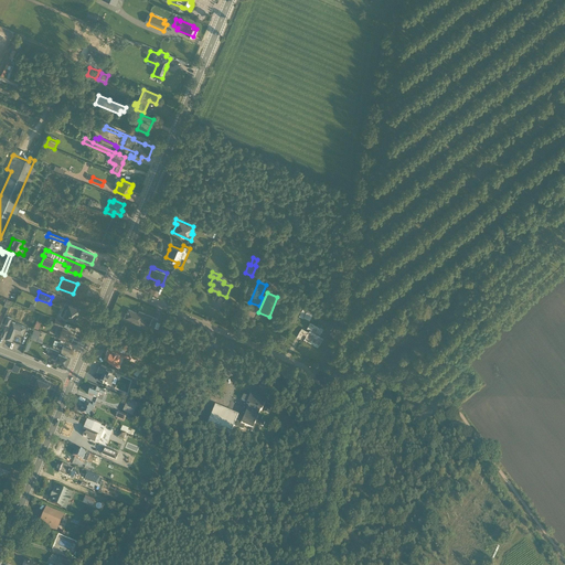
[(64,304),(60,316),(74,321),(75,317),(76,318),(77,315),(76,313),(78,309),(67,305),(67,306),(64,304)]
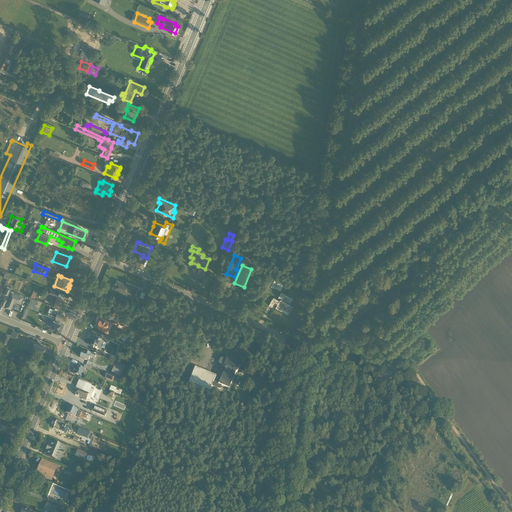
[(278,280),(274,278),(270,286),(274,287),(275,287),(280,289),(283,283),(278,280)]
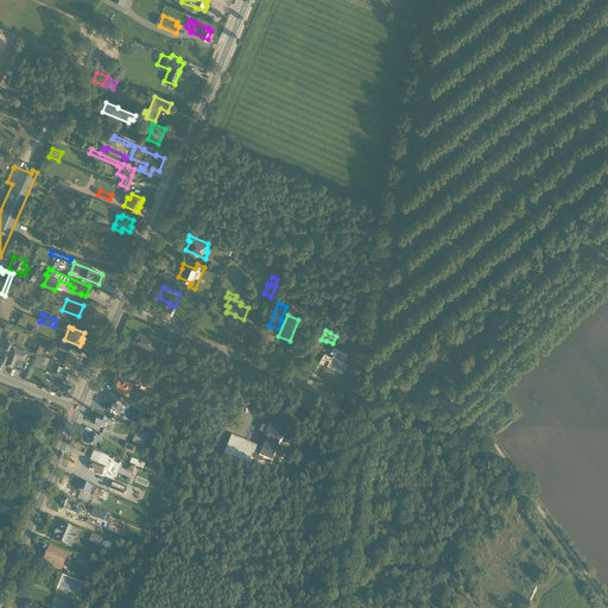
[(146,336),(138,333),(135,337),(133,342),(141,346),(141,347),(150,350),(154,337),(149,335),(147,337),(146,337),(146,336)]
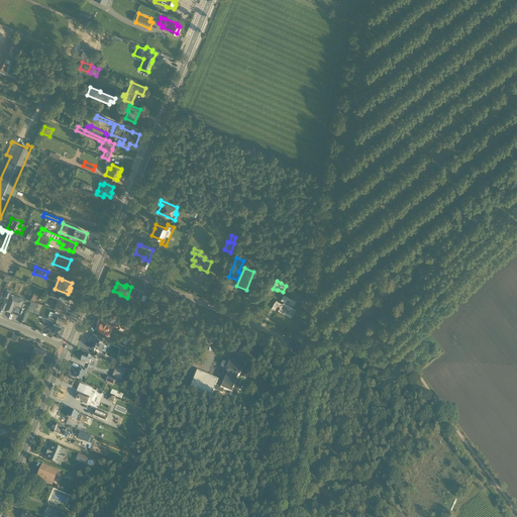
[(1,297),(0,299),(3,301),(0,309),(10,313),(13,305),(20,307),(23,300),(9,294),(10,292),(6,290),(3,297),(1,297)]
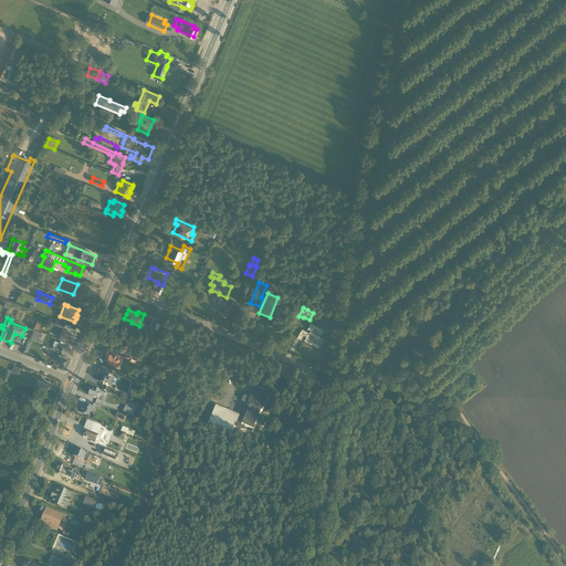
[(64,324),(53,318),(52,323),(54,324),(53,325),(58,326),(56,328),(55,331),(54,334),(58,335),(56,337),(65,341),(69,331),(63,328),(64,324)]
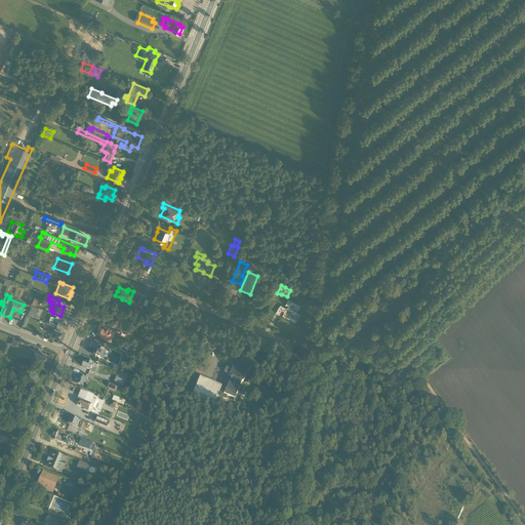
[(280,305),(275,313),(279,315),(281,310),(284,312),(282,315),(293,321),(295,316),(296,317),(298,313),(292,310),(295,303),(287,298),(285,304),(287,306),(286,308),(280,305)]
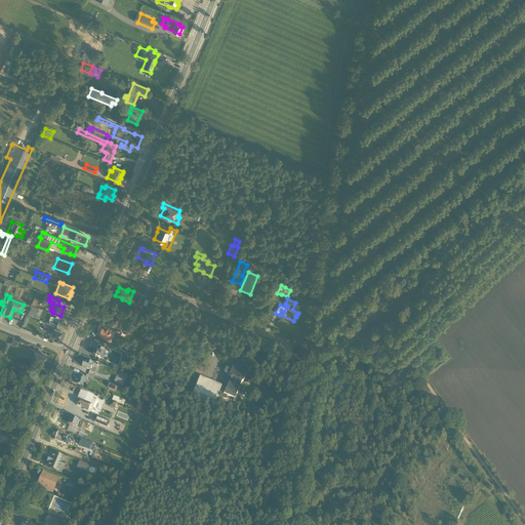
[(38,308),(31,306),(28,315),(38,319),(39,315),(36,314),(38,308)]
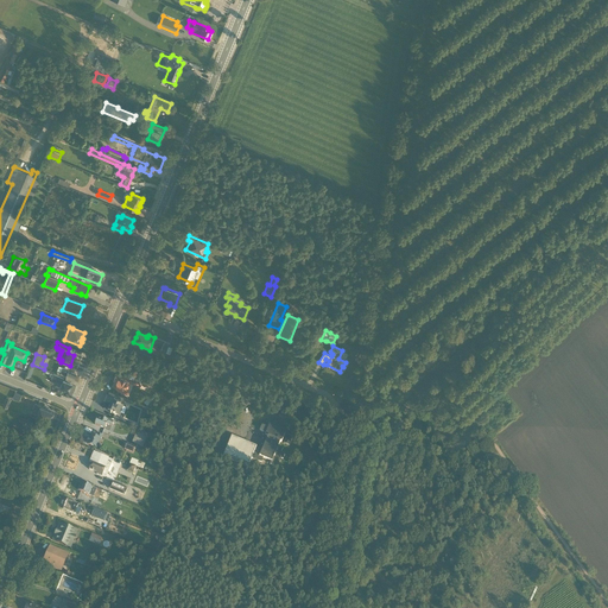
[(58,366),(56,372),(57,372),(56,374),(59,375),(74,380),(76,374),(68,372),(68,371),(58,366)]
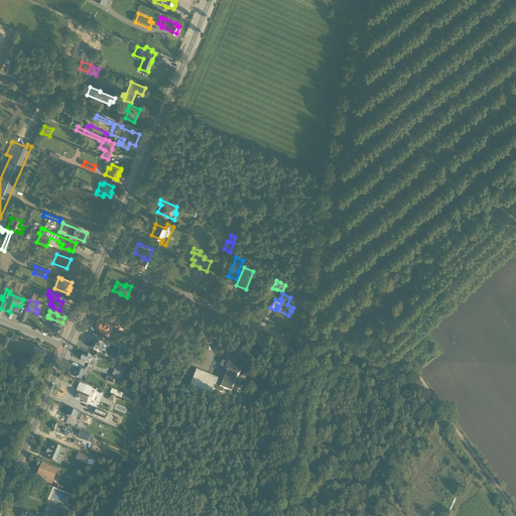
[(44,318),(40,316),(39,318),(41,319),(40,321),(43,323),(41,326),(58,333),(61,327),(60,327),(61,324),(45,316),(44,318)]
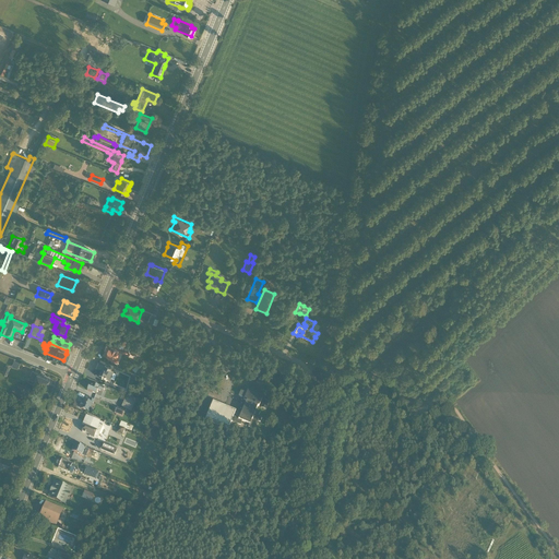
[(104,356),(108,358),(107,358),(108,359),(108,360),(115,363),(116,363),(117,363),(118,363),(118,361),(118,360),(117,359),(115,358),(116,357),(117,357),(118,357),(118,356),(118,355),(118,354),(117,354),(118,352),(129,356),(130,354),(135,356),(137,352),(125,346),(123,351),(107,343),(104,352),(105,352),(104,356)]
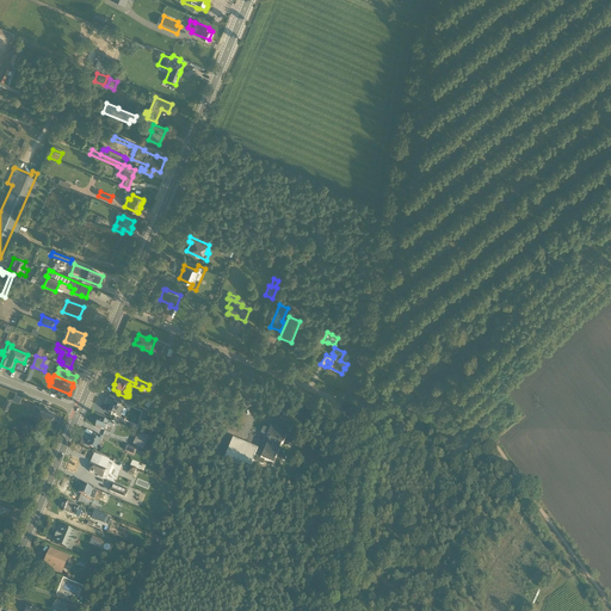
[(107,396),(106,396),(104,403),(110,406),(109,411),(112,413),(111,415),(119,419),(124,408),(124,406),(121,405),(122,402),(118,401),(119,397),(109,394),(107,396)]
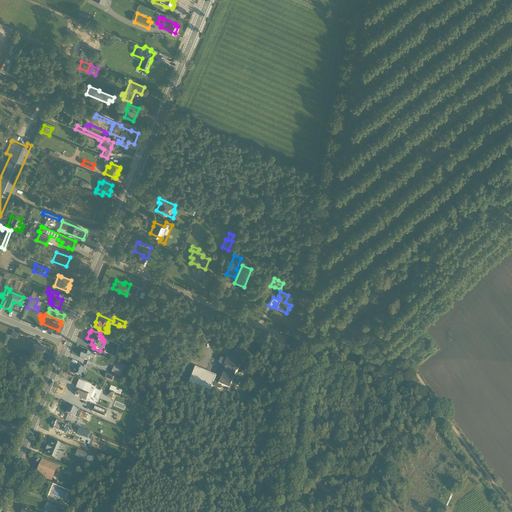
[(29,341),(25,351),(30,353),(31,352),(37,355),(38,353),(42,354),(45,348),(34,344),(34,343),(29,341)]
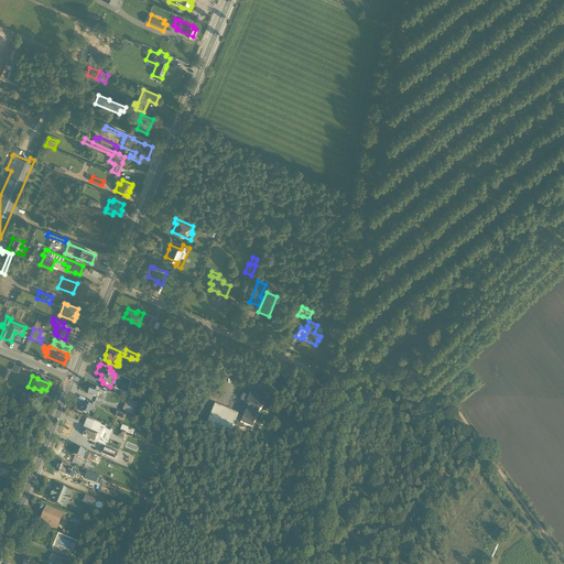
[(89,390),(88,394),(97,398),(98,393),(104,396),(105,392),(97,388),(96,390),(91,388),(90,390),(89,390)]
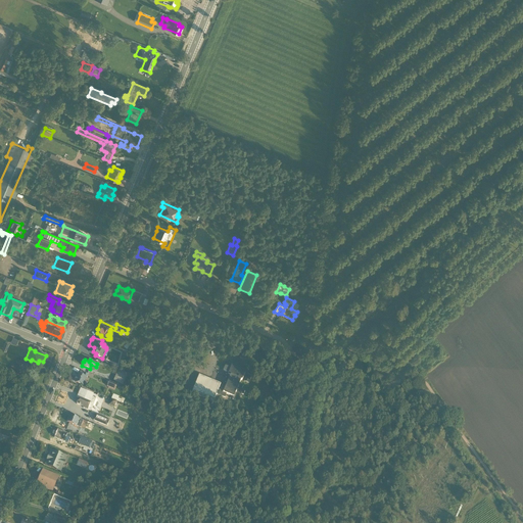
[(25,376),(29,366),(17,361),(15,366),(12,365),(9,371),(20,376),(21,374),(25,376)]
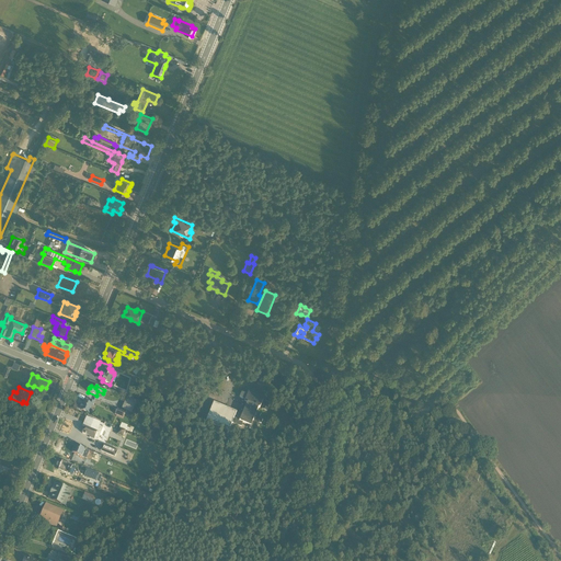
[(259,409),(260,409),(263,400),(249,393),(250,391),(245,390),(243,393),(241,393),(239,398),(242,400),(242,401),(243,402),(242,405),(243,405),(241,410),(241,411),(240,414),(214,404),(206,421),(206,422),(228,431),(231,423),(241,427),(242,424),(250,426),(249,428),(249,430),(255,432),(259,423),(261,424),(263,420),(259,418),(261,414),(256,412),(259,409)]
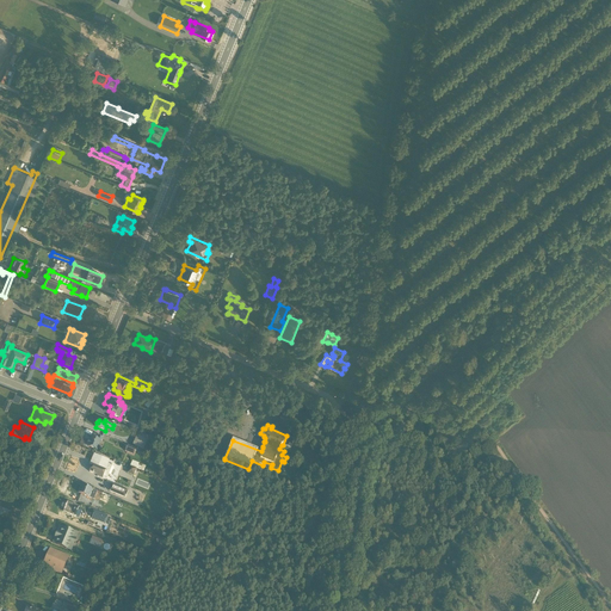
[(149,437),(139,432),(133,445),(143,450),(149,437)]
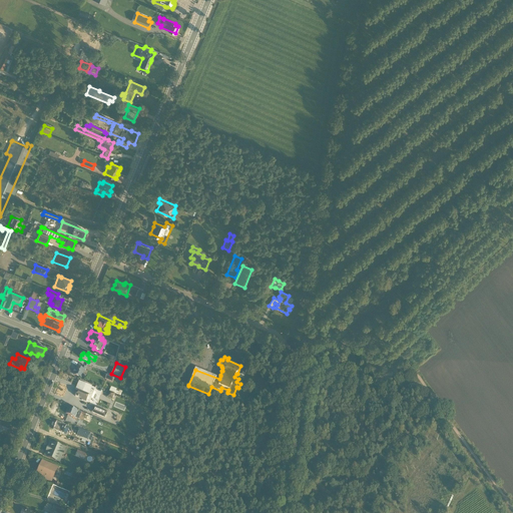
[(73,375),(81,378),(86,369),(79,366),(78,368),(77,368),(75,371),(73,375)]
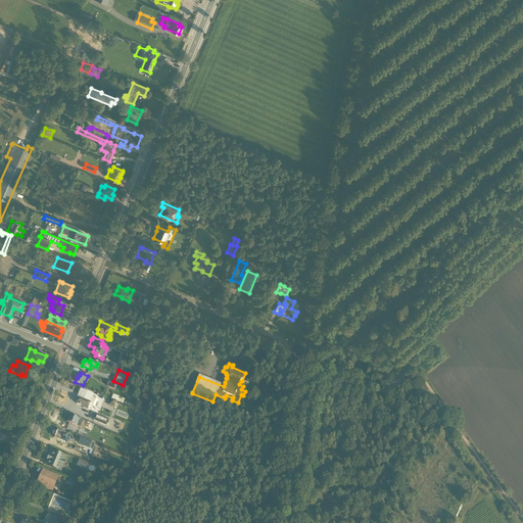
[(81,389),(78,396),(80,396),(79,399),(77,400),(77,401),(77,403),(77,405),(83,408),(83,409),(90,412),(97,396),(81,389)]
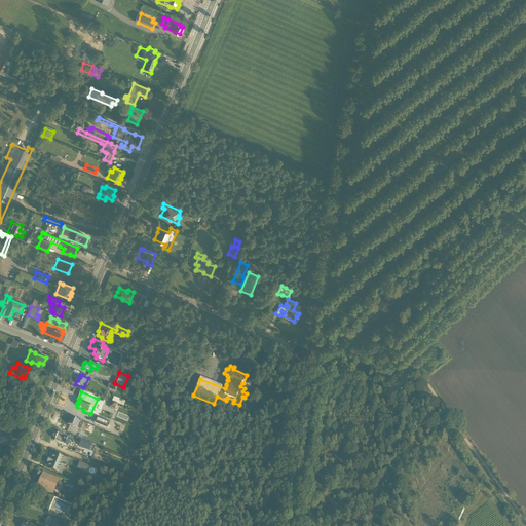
[(125,402),(114,397),(112,401),(123,406),(125,402)]
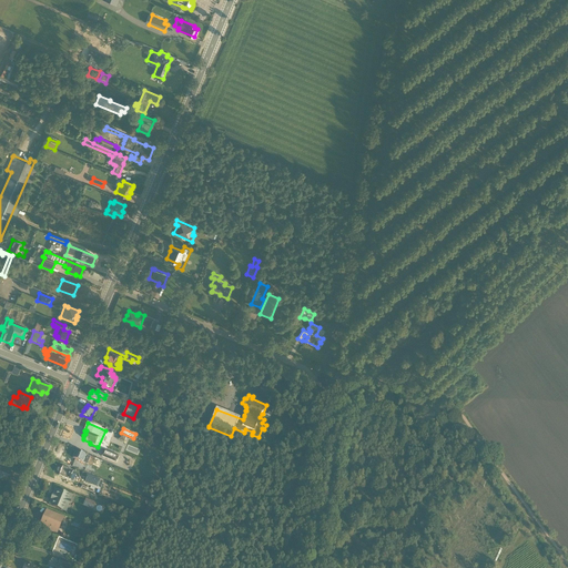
[(119,456),(104,449),(101,457),(117,464),(119,456)]
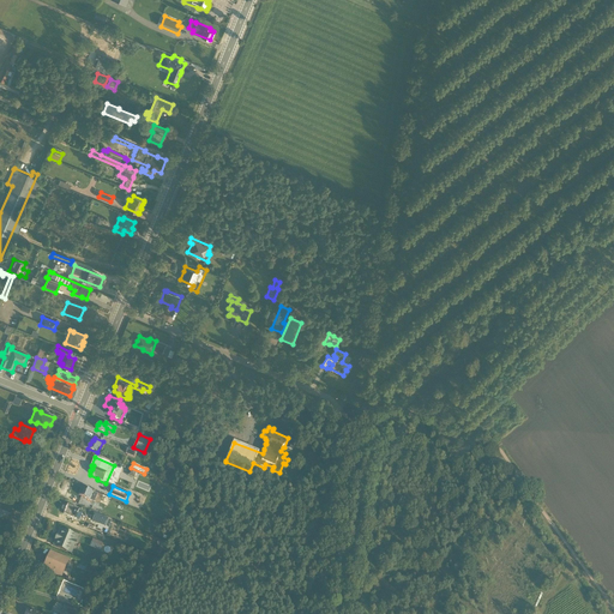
[(82,488),(79,495),(94,503),(97,494),(82,488)]
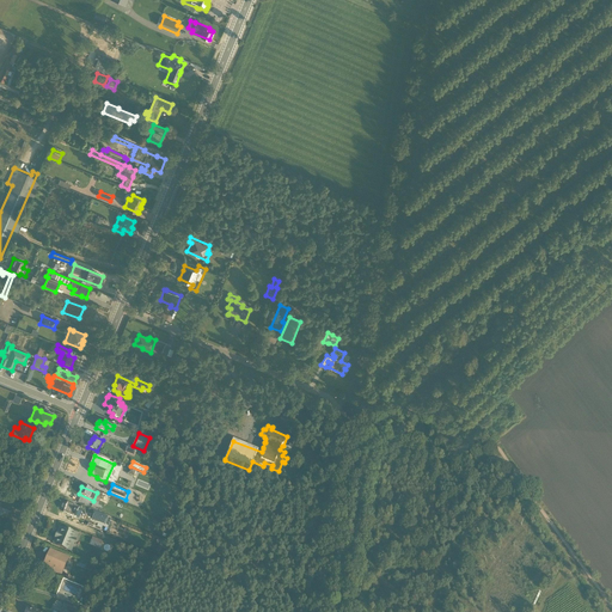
[(99,501),(108,505),(111,497),(102,494),(99,501)]
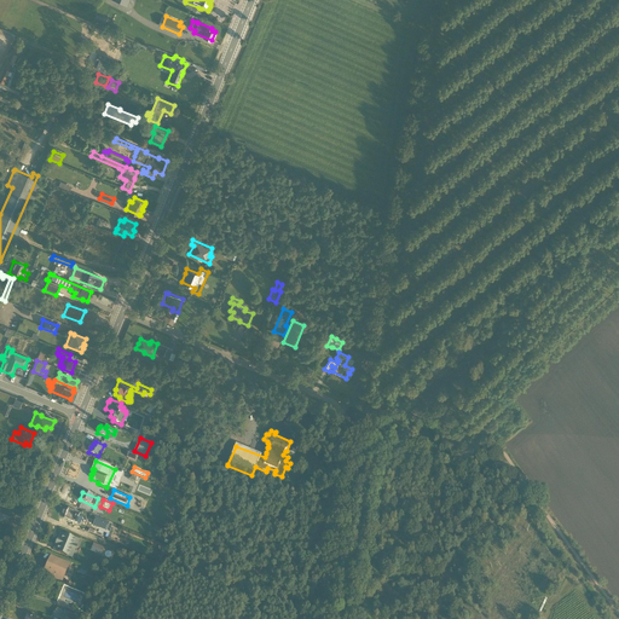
[(123,527),(127,519),(131,520),(133,513),(116,507),(114,513),(120,515),(116,525),(123,527)]
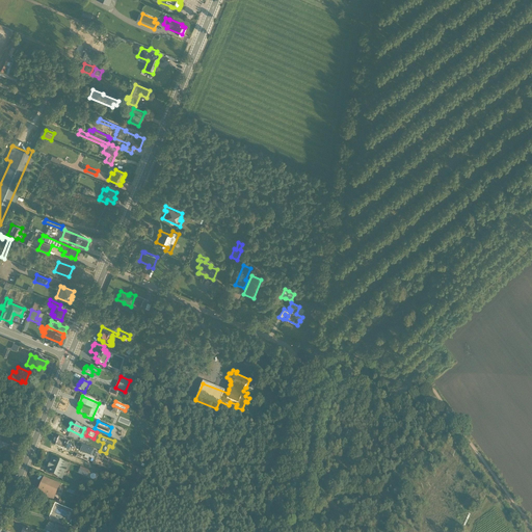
[(69,442),(58,439),(55,446),(69,451),(71,445),(69,444),(69,442)]
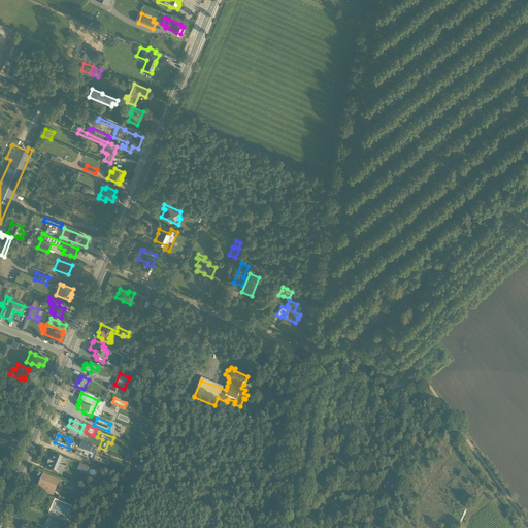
[(81,442),(78,449),(90,453),(94,454),(96,449),(93,447),(81,442)]
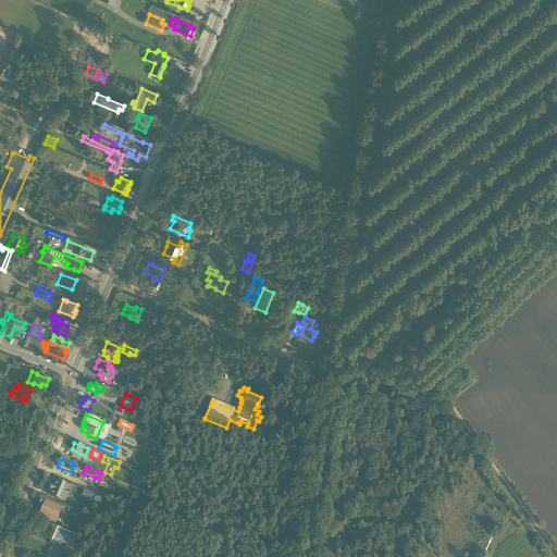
[(101,483),(113,487),(116,481),(103,477),(101,483)]
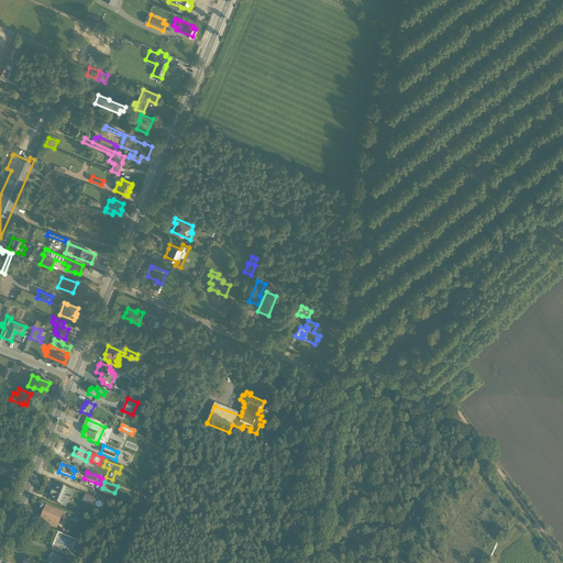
[(54,485),(47,501),(65,509),(73,492),(54,485)]
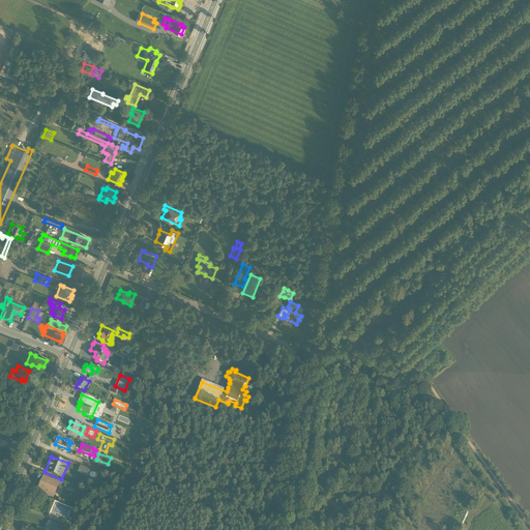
[(86,476),(89,470),(80,466),(77,472),(86,476)]
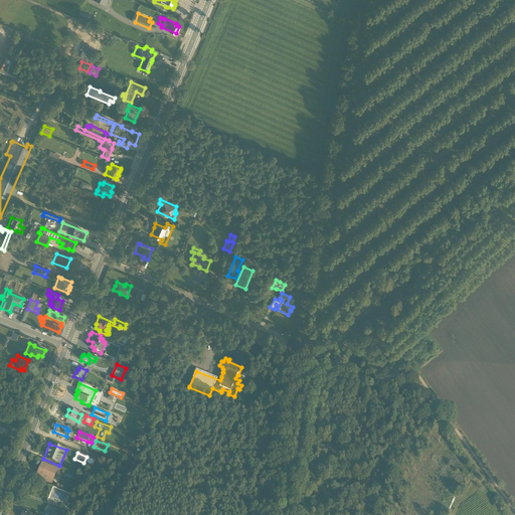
[(58,470),(41,463),(35,478),(51,485),(58,470)]
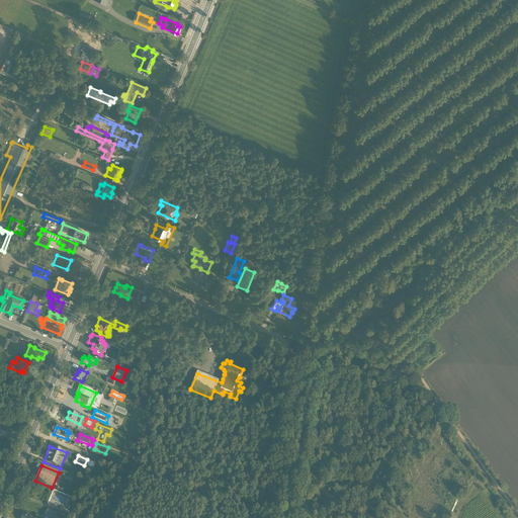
[(446,507),(454,516),(456,514),(448,505),(446,507)]
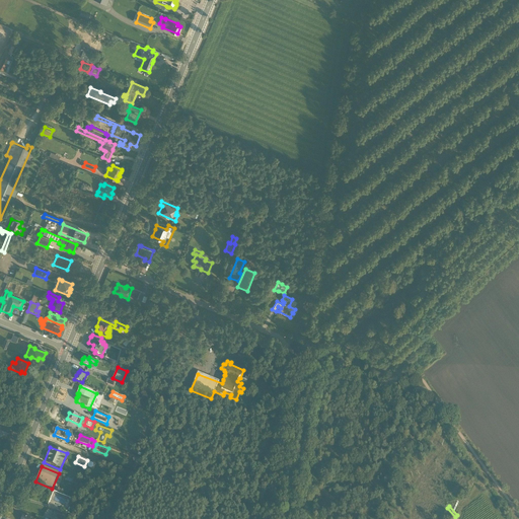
[(44,515),(43,518),(62,518),(63,518),(54,514),(55,512),(50,510),(44,515)]
